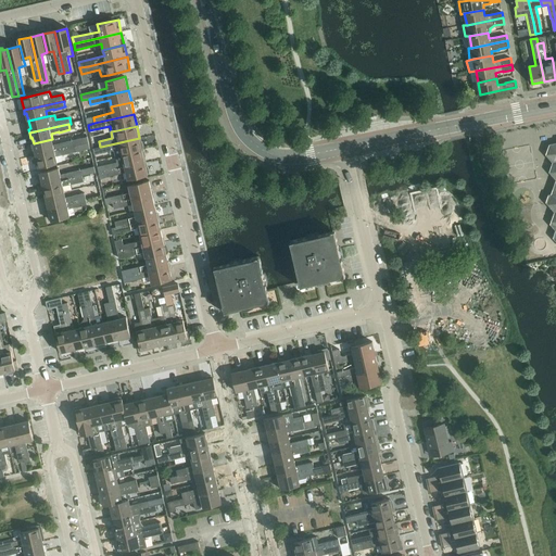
[(52,139),(34,143),(36,152),(34,152),(35,155),(36,155),(89,143),(87,137),(61,142),(61,143),(53,144),(52,139)]
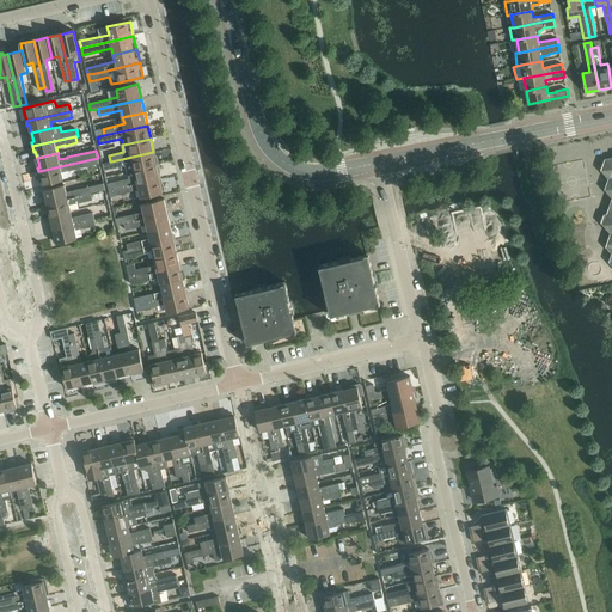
[(110,161),(103,164),(104,170),(127,165),(128,172),(135,170),(157,165),(153,152),(111,161),(110,161)]
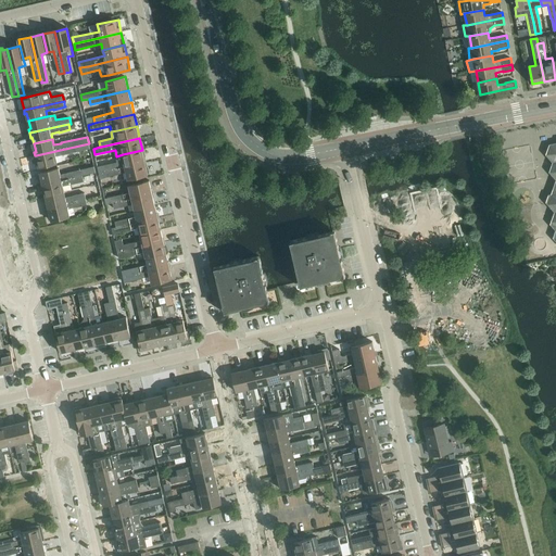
[(36,155),(35,155),(37,166),(38,166),(39,166),(39,167),(58,163),(57,156),(64,154),(64,155),(90,149),(89,143),(36,155)]
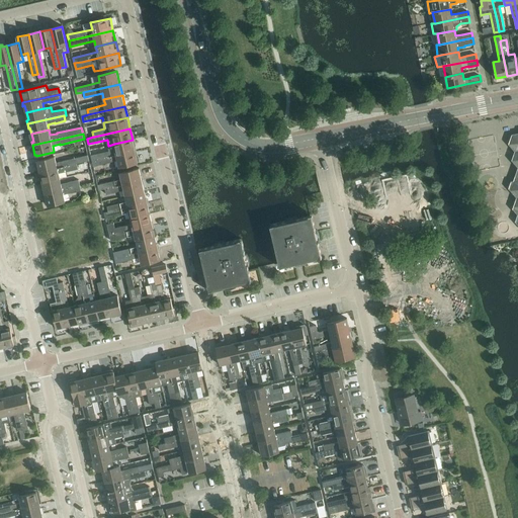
[(517,134),(512,135),(509,145),(515,152),(512,161),(517,168),(514,181),(511,181),(509,188),(516,198),(513,208),(517,214),(515,222),(517,225),(517,134)]
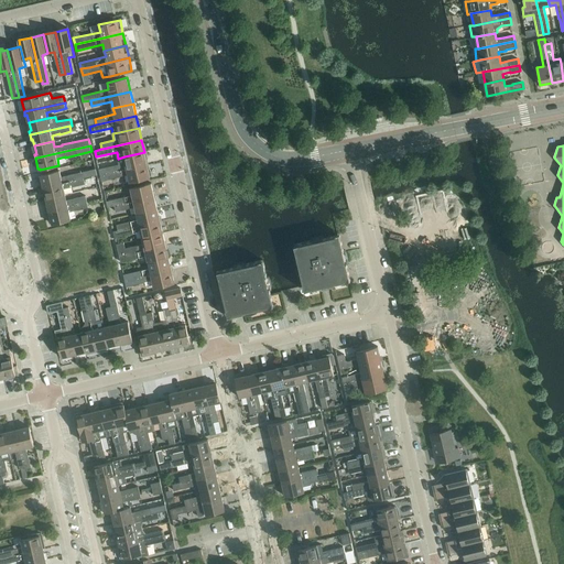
[(119,165),(99,169),(100,175),(148,164),(144,152),(125,156),(118,159),(119,165)]
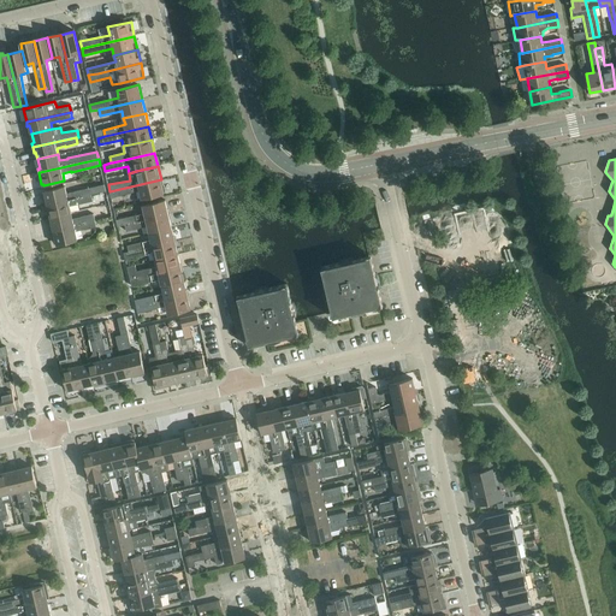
[(161,179),(110,191),(112,197),(132,194),(132,193),(141,191),(142,200),(164,194),(161,179)]
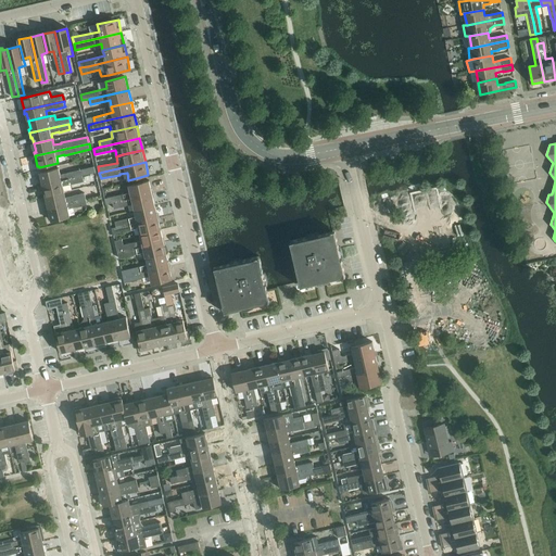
[(39,175),(41,186),(43,185),(83,176),(88,174),(96,173),(95,166),(68,173),(60,175),(59,168),(40,173),(40,174),(39,175)]
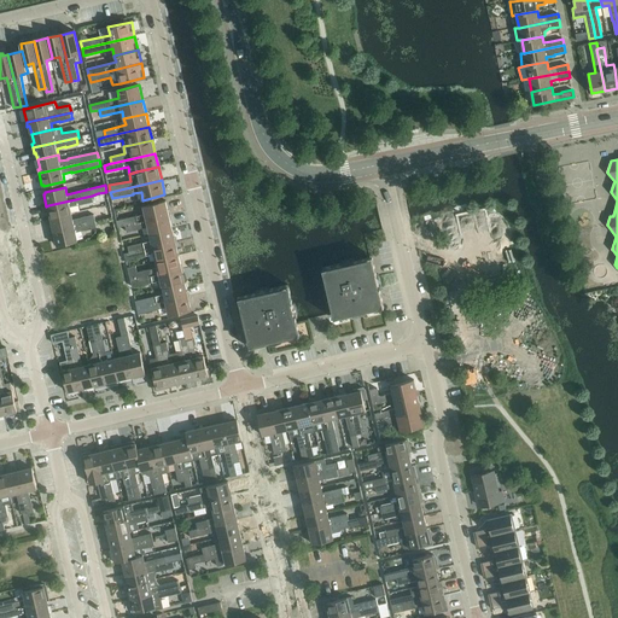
[(48,205),(46,207),(47,211),(50,210),(51,219),(71,214),(70,208),(79,205),(93,202),(93,199),(92,196),(48,205)]
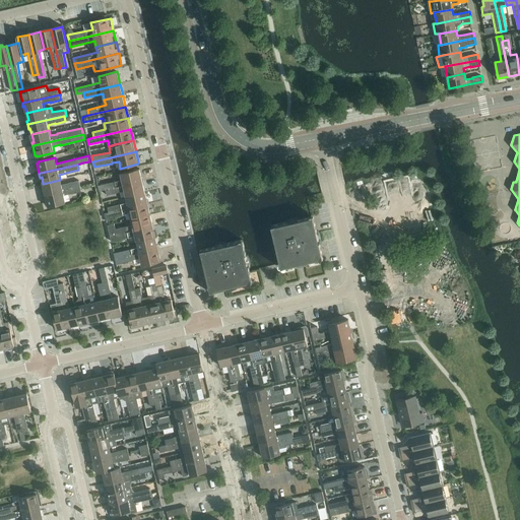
[(115,182),(99,185),(100,188),(100,191),(106,190),(142,181),(140,169),(121,173),(122,180),(116,182),(115,182)]
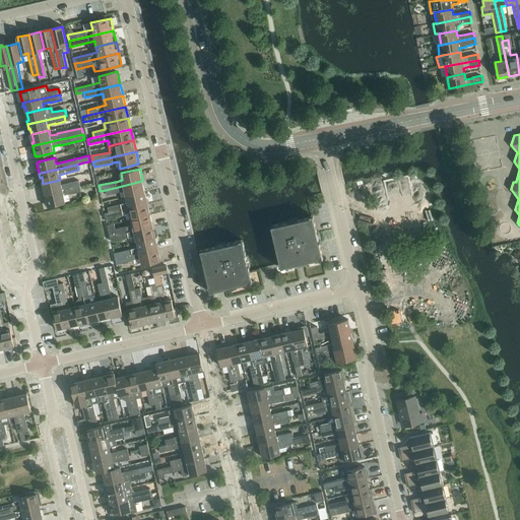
[(45,190),(43,191),(44,195),(46,194),(80,186),(79,180),(69,183),(61,185),(60,180),(43,184),(45,190)]
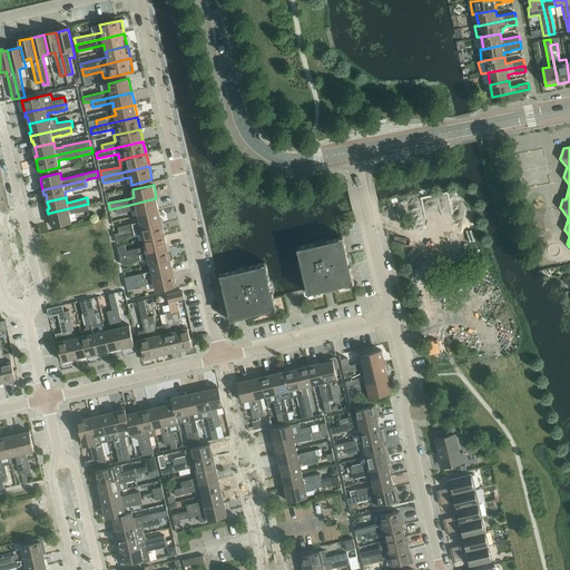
[(156,198),(116,208),(117,214),(129,212),(129,210),(137,209),(138,216),(159,210),(156,198)]
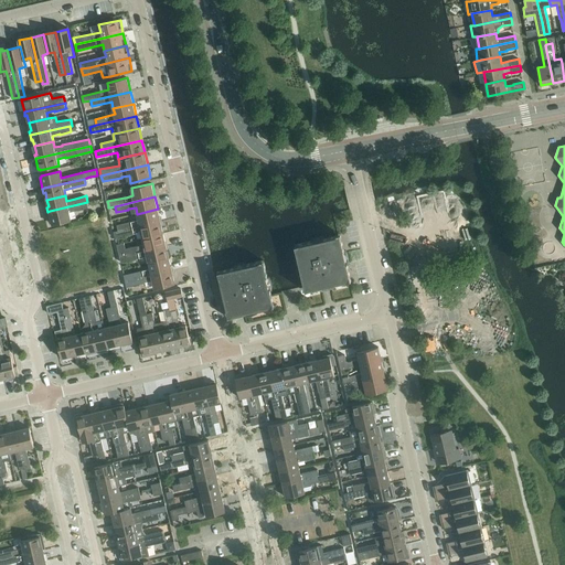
[(50,216),(49,217),(50,223),(51,223),(52,223),(52,224),(71,220),(70,213),(77,211),(89,209),(87,202),(50,211),(51,216),(50,216)]
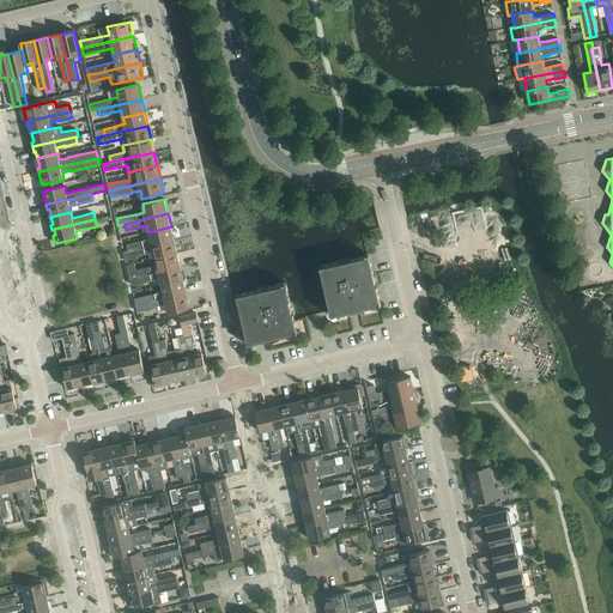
[(143,241),(127,244),(128,250),(128,252),(175,241),(171,226),(149,232),(151,238),(143,241)]
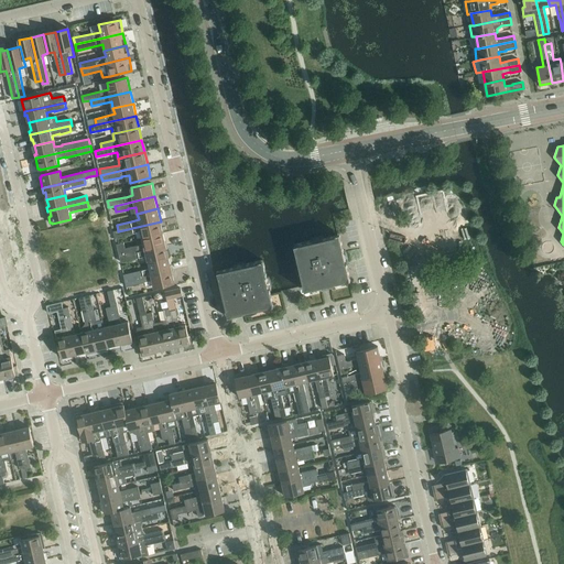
[(115,231),(114,231),(116,238),(133,234),(133,232),(141,231),(142,238),(163,234),(161,221),(118,231),(118,230),(115,231)]
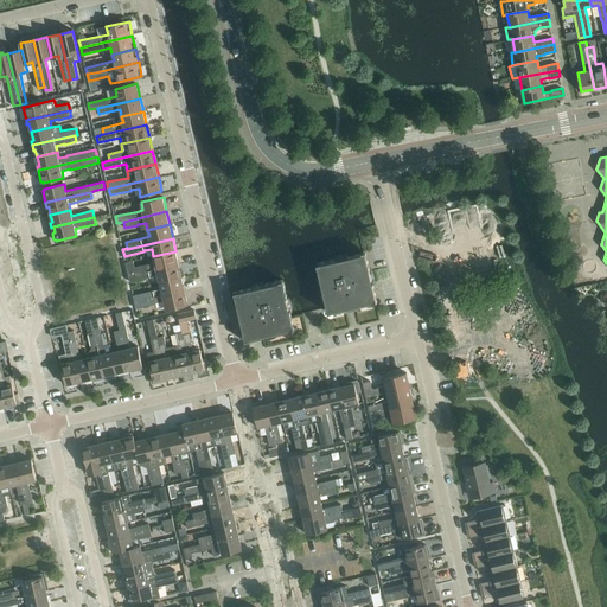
[(134,261),(126,262),(129,276),(135,274),(179,264),(176,251),(153,256),(155,263),(147,264),(135,267),(134,261)]
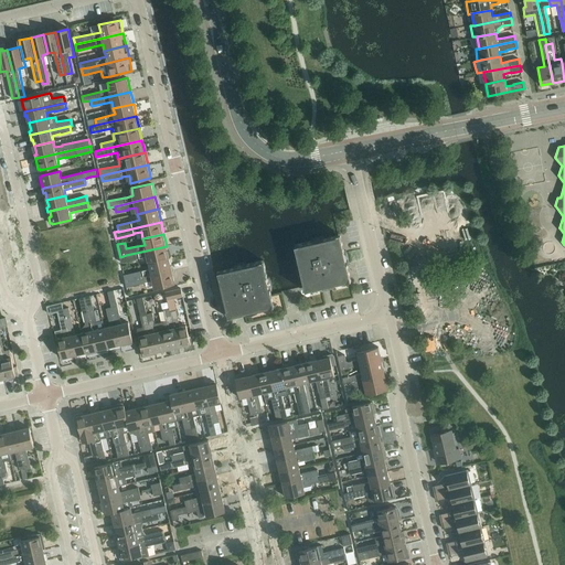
[(319,242),(297,246),(306,287),(307,289),(321,286),(320,283),(328,280),(331,285),(334,283),(350,279),(340,236),(339,236),(319,242)]
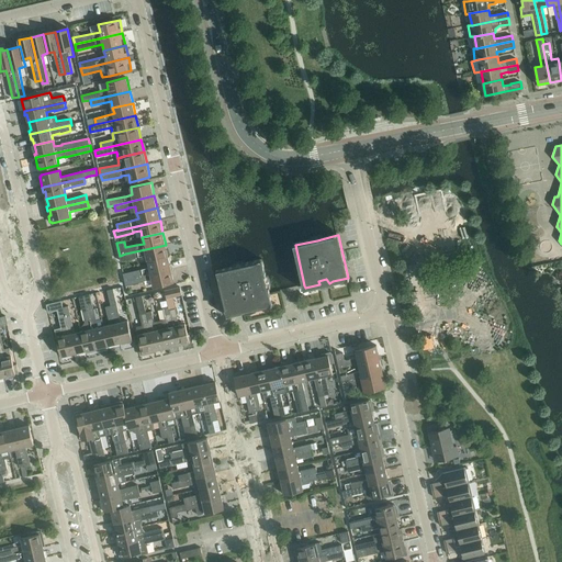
[(125,254),(120,256),(121,261),(127,260),(138,257),(146,255),(148,261),(168,257),(166,245),(125,254)]
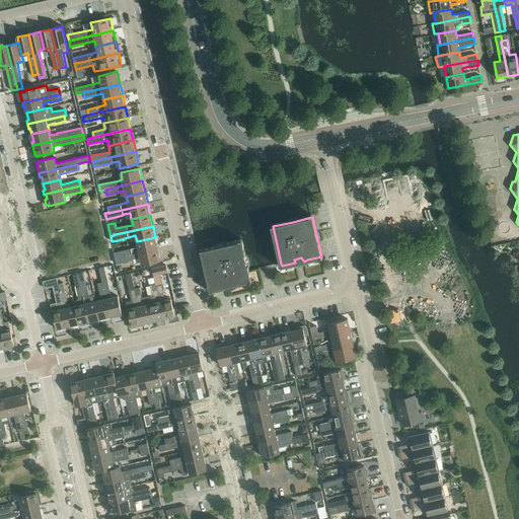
[(131,248),(114,252),(116,258),(158,248),(155,237),(137,241),(138,247),(131,249),(131,248)]
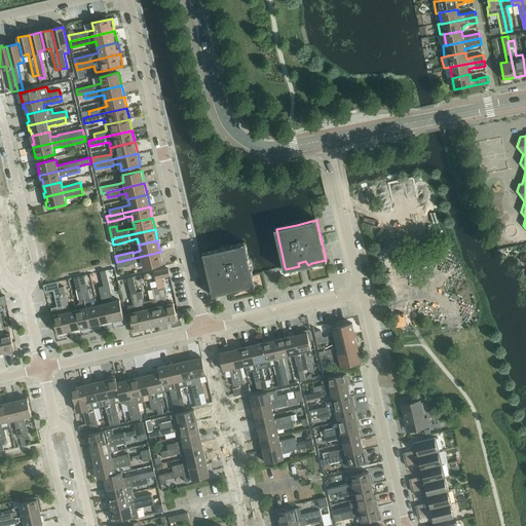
[(243,245),(204,254),(204,255),(208,267),(209,267),(212,267),(213,273),(209,276),(211,279),(214,294),(215,294),(227,291),(228,291),(239,288),(254,285),(251,274),(249,265),(243,245)]
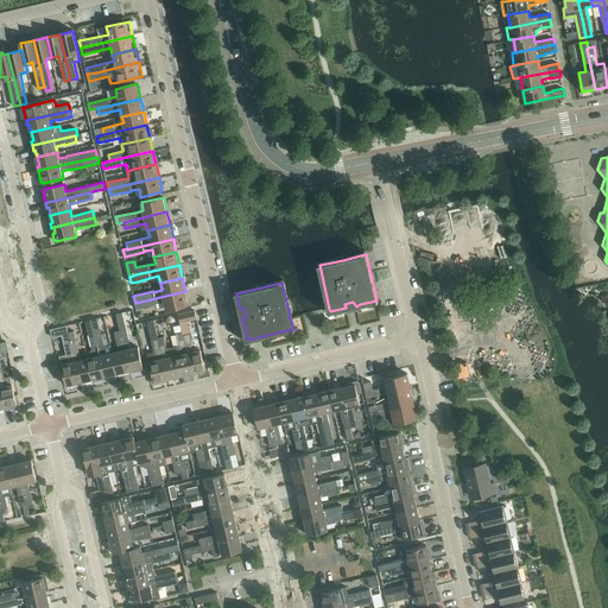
[(185,291),(135,303),(137,309),(157,304),(164,302),(166,311),(189,305),(185,291)]
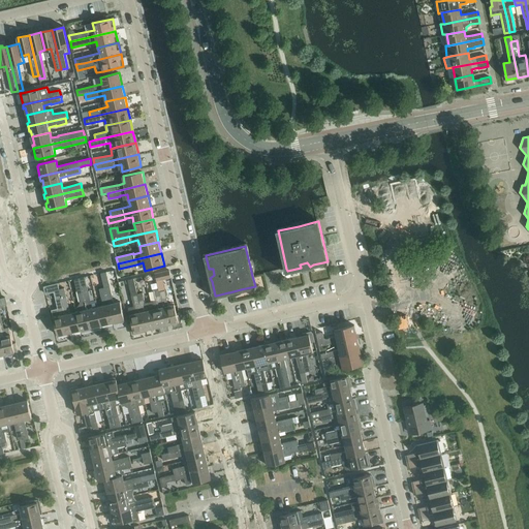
[(169,270),(155,274),(157,281),(172,277),(169,270)]
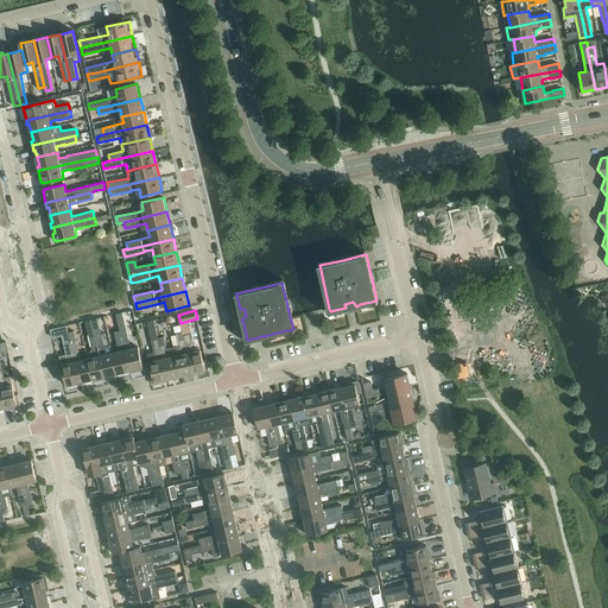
[(122,312),(116,314),(120,330),(127,329),(122,312)]
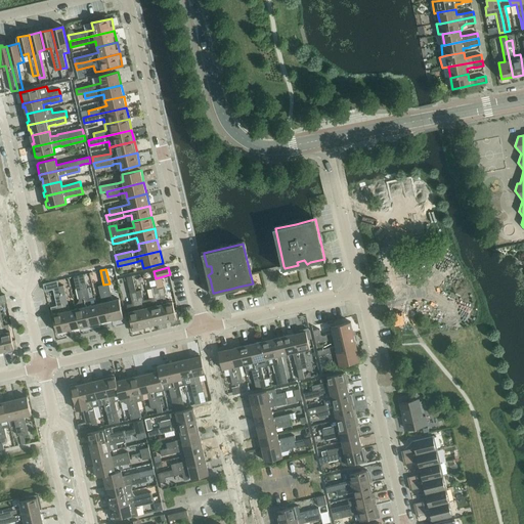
[(84,274),(79,275),(90,324),(94,323),(95,324),(96,325),(100,324),(100,323),(100,322),(101,322),(97,304),(95,297),(90,298),(84,274)]
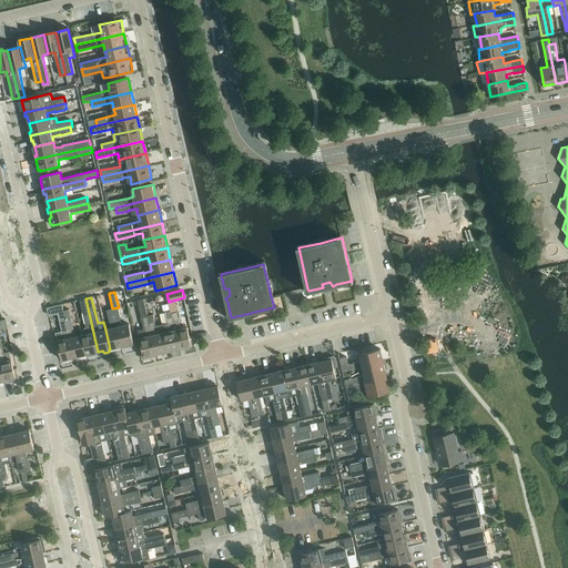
[(85,298),(80,301),(85,326),(83,330),(81,331),(82,335),(87,355),(88,354),(88,355),(89,356),(93,355),(94,354),(93,353),(98,352),(85,298)]
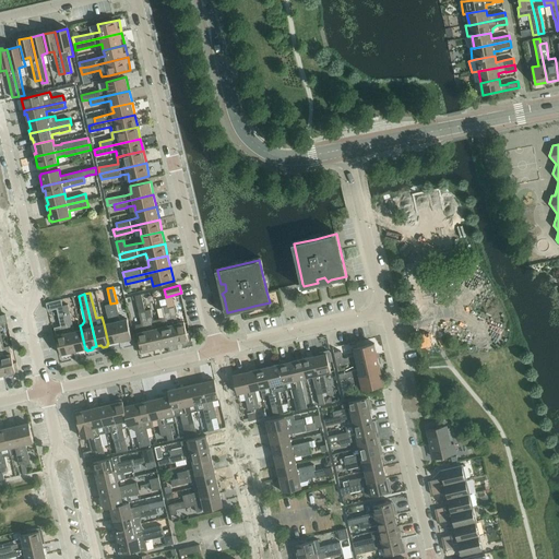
[(142,295),(135,296),(142,324),(137,325),(140,342),(138,343),(140,353),(141,354),(150,352),(151,351),(150,349),(154,348),(145,311),(142,295)]
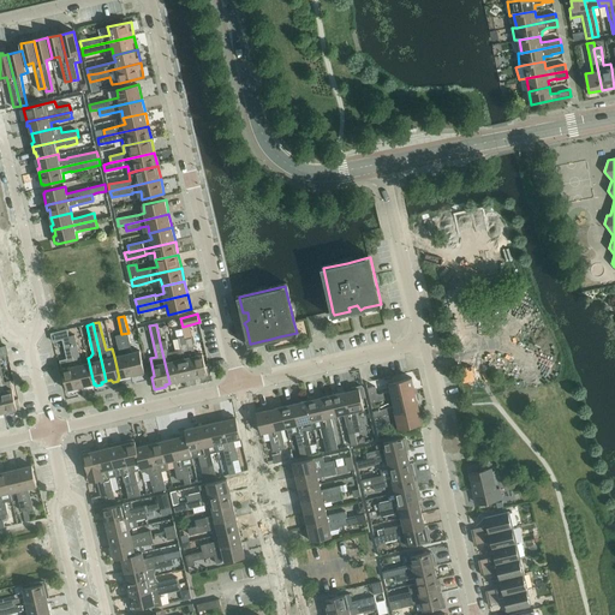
[(69,330),(52,334),(53,342),(64,340),(67,359),(60,360),(67,390),(81,387),(71,346),(72,346),(70,336),(69,330)]
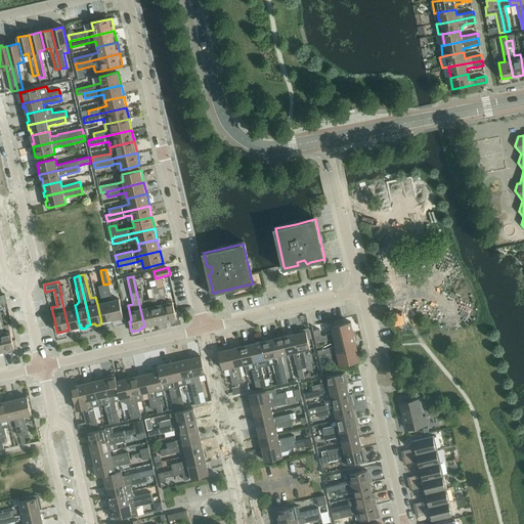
[(112,294),(110,284),(103,285),(112,319),(117,318),(117,319),(118,320),(124,318),(120,299),(113,300),(112,294)]
